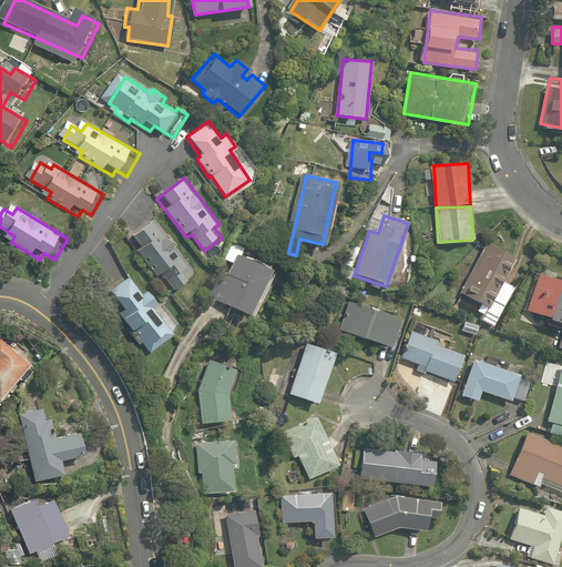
[(186,267),(153,223),(138,234),(141,239),(135,243),(161,276),(163,274),(177,294),(190,285),(180,272),(186,267)]
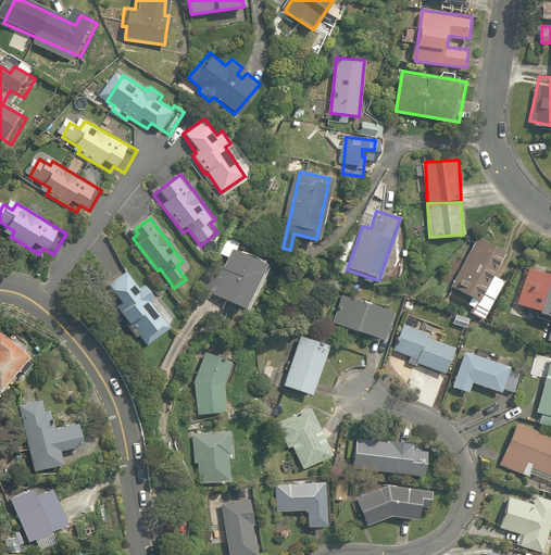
[(510,253),(478,237),(452,287),(477,300),(470,313),(486,322),(508,279),(499,275),(510,253)]
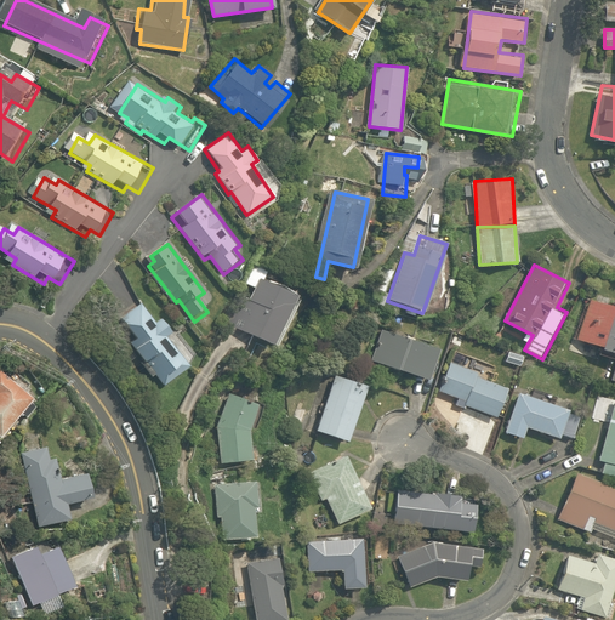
[(263,280),(267,271),(255,266),(248,285),(251,286),(235,329),(269,342),(290,290),(263,280)]
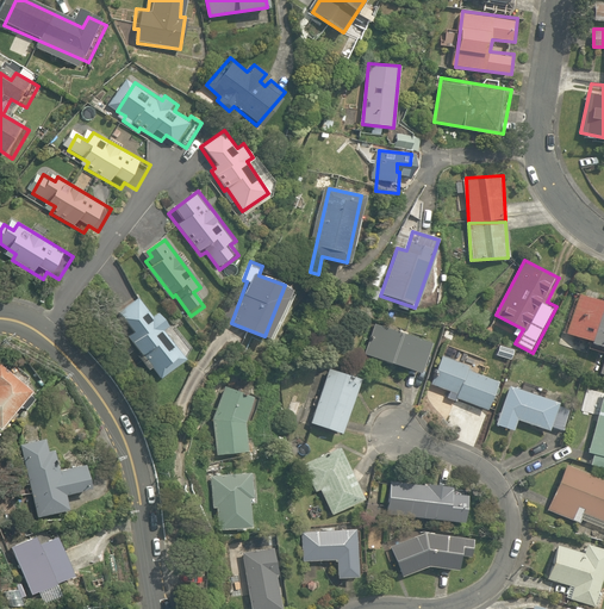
[(603,303),(578,296),(567,335),(603,346),(603,303)]
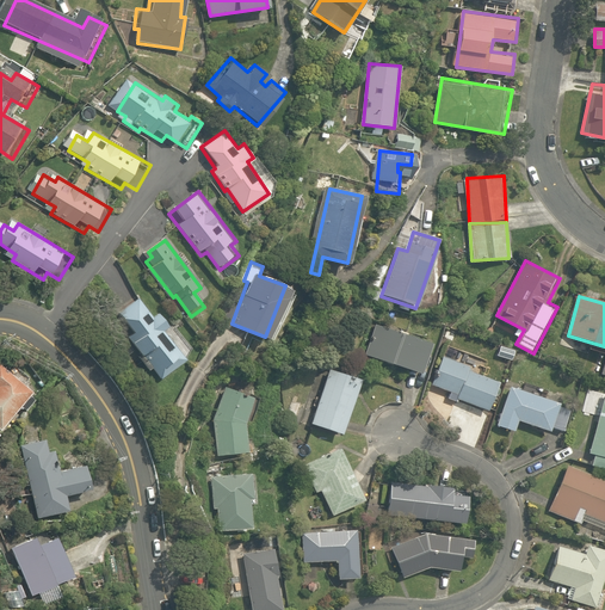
[(134,338),(130,342),(148,370),(153,368),(159,380),(184,363),(164,332),(171,327),(164,315),(158,319),(146,301),(121,316),(134,338)]
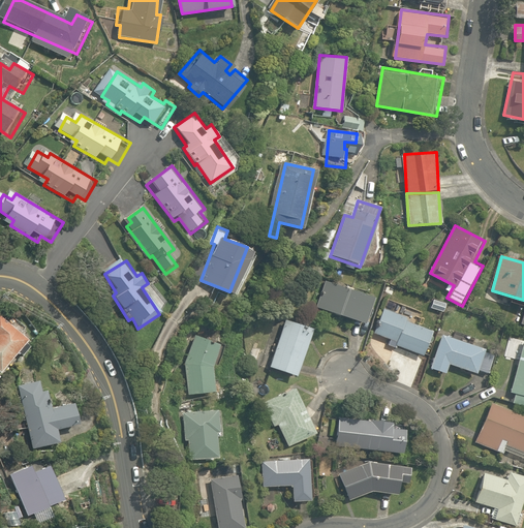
[(373,298),(329,281),(318,307),(364,323),(373,298)]
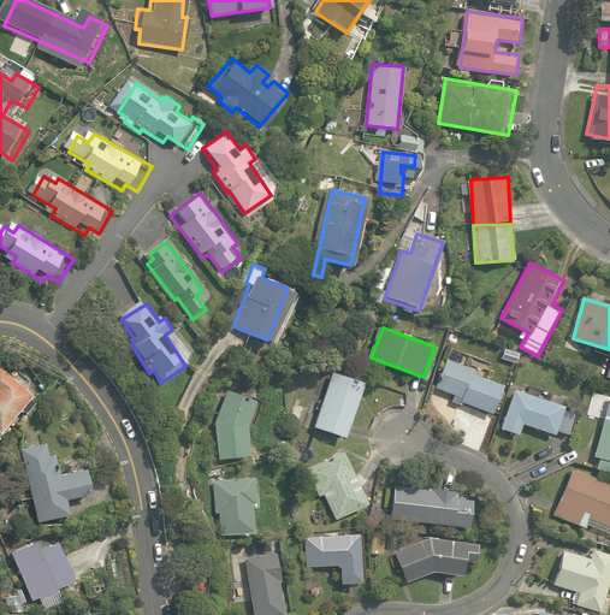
[(365,360),(341,352),(315,427),(345,437),(365,379),(359,378),(365,360)]
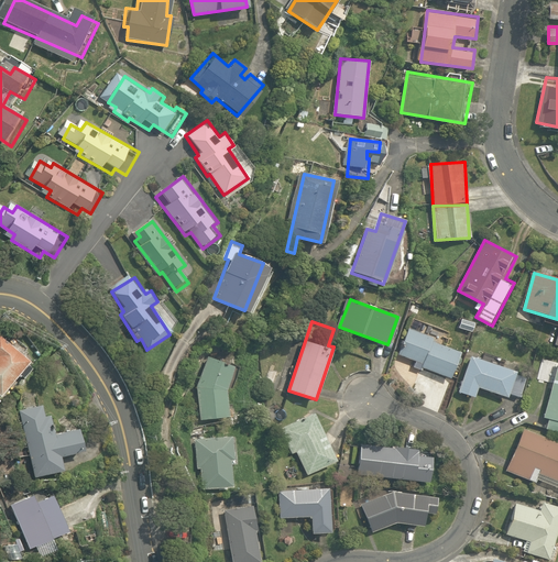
[(406,324),(397,353),(423,363),(420,366),(451,378),(461,352),(447,346),(451,335),(424,324),(422,330),(406,324)]
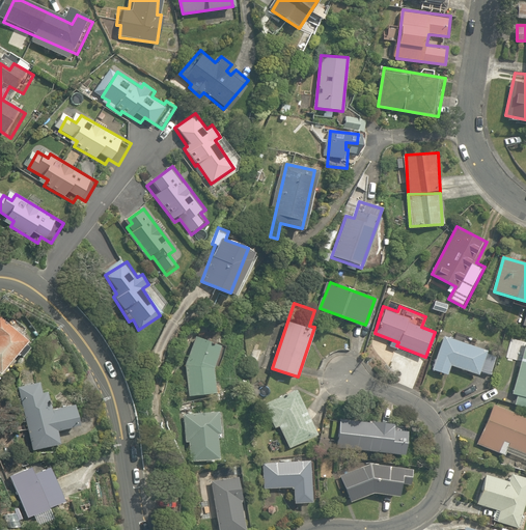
[(34,341),(0,314),(0,371),(7,377),(34,341)]
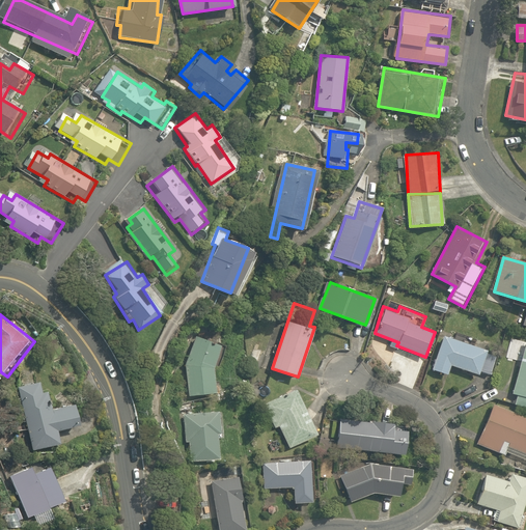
[(493,357),(494,353),(444,334),(432,368),(449,374),(451,366),(478,375),(479,372),(491,377),(497,358),(493,357)]
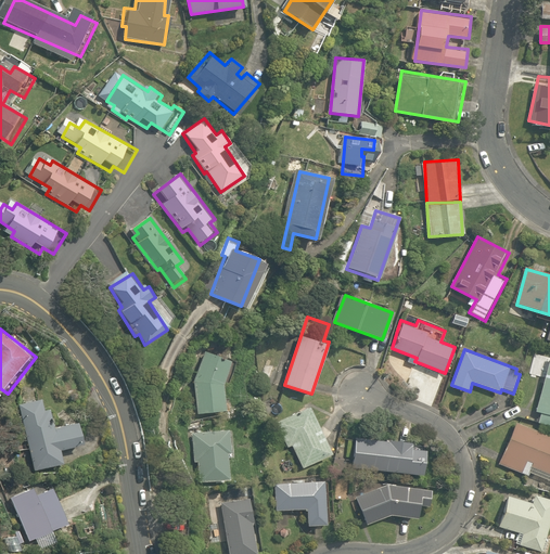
[(231,362),(207,352),(195,379),(203,420),(227,415),(221,385),(231,362)]
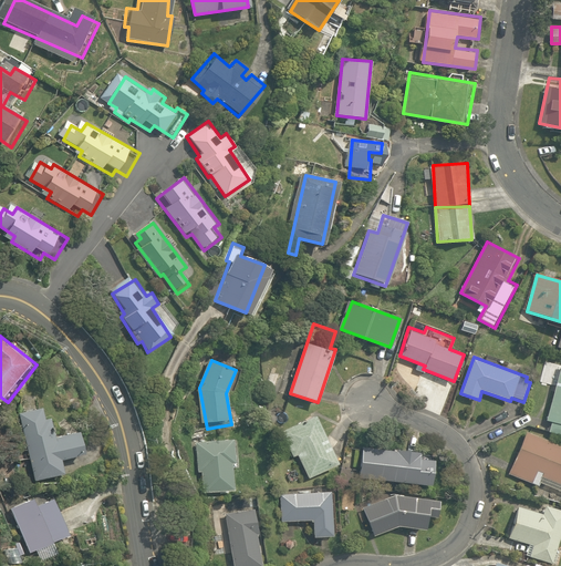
[(560,378),(546,431),(560,434),(560,378)]
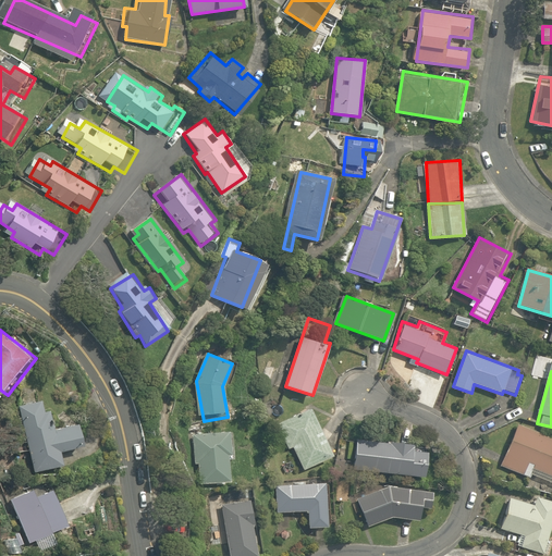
[(43,403),(19,407),(32,472),(61,467),(58,452),(81,447),(76,425),(48,431),(43,403)]
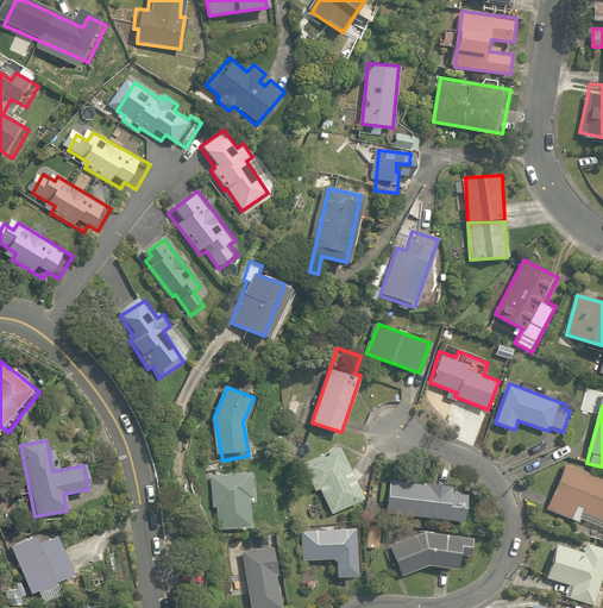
[(339,446),(302,463),(315,490),(321,488),(332,511),(363,496),(339,446)]
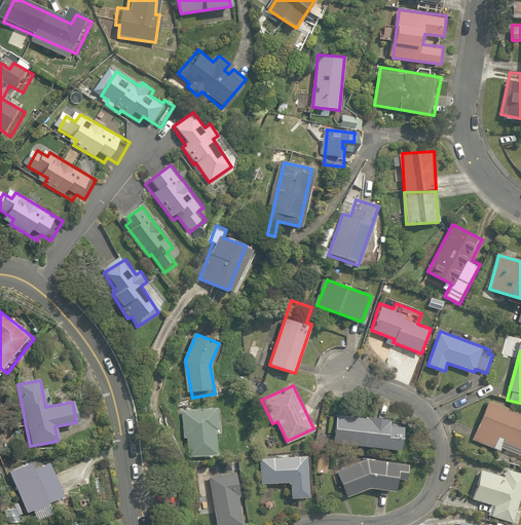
[(372,405),(339,402),(335,443),(400,450),(402,425),(388,424),(388,417),(371,416),(372,405)]
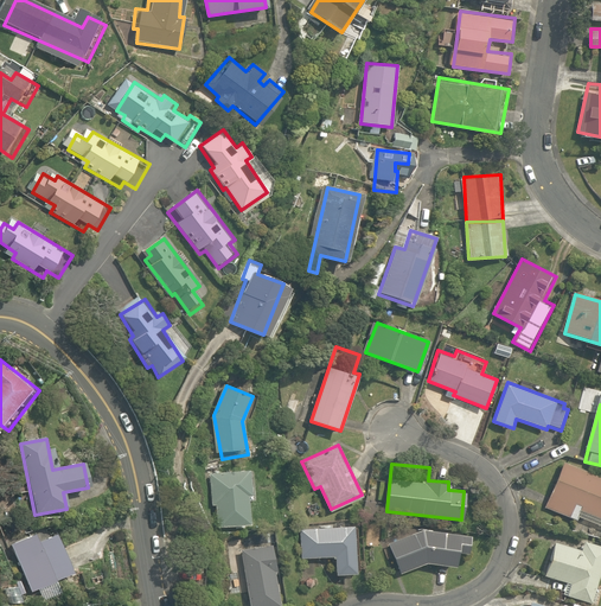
[(548,508),(581,521),(582,517),(600,523),(600,478),(564,465),(548,508)]
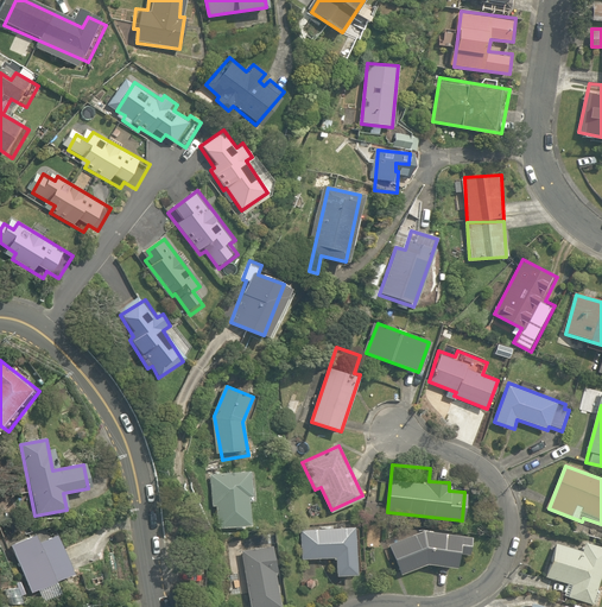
[(246,469),(210,470),(213,511),(219,510),(219,528),(249,526),(248,504),(258,503),(257,479),(246,479),(246,469)]
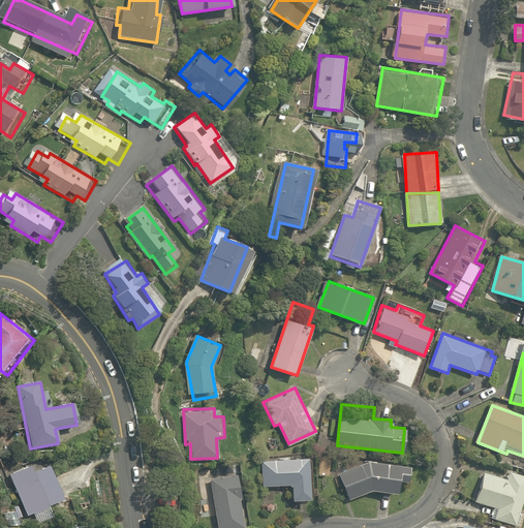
[(307,459),(265,461),(266,488),(291,487),(293,501),(308,500),(307,459)]
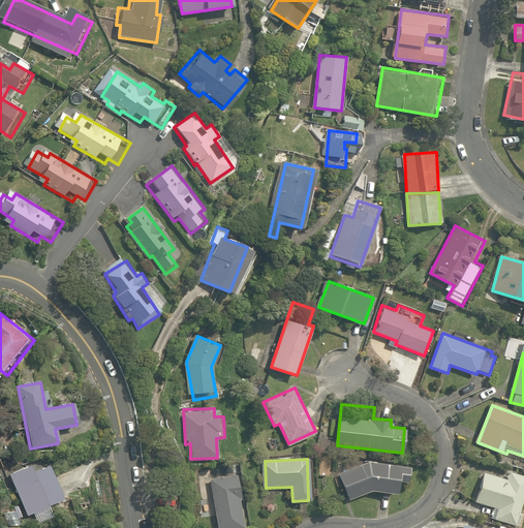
[(407,465),(369,460),(336,474),(352,501),(368,492),(396,496),(398,477),(405,478),(407,465)]
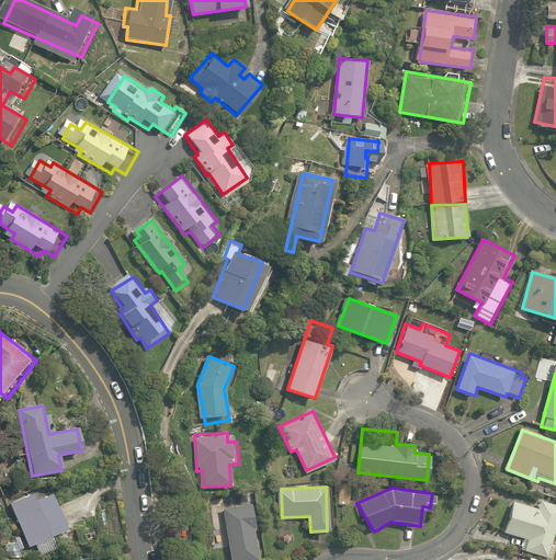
[(32,492),(10,500),(26,547),(67,533),(53,493),(34,500),(32,492)]
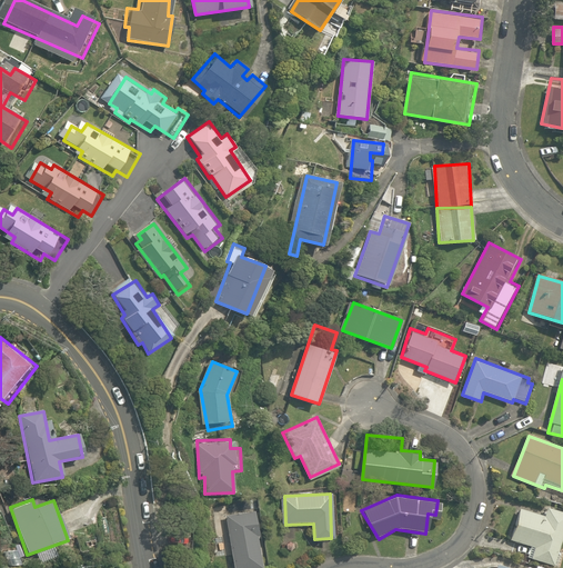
[(556,565),(562,544),(562,510),(548,506),(545,515),(523,508),(520,508),(510,540),(532,547),(530,557),(556,565)]
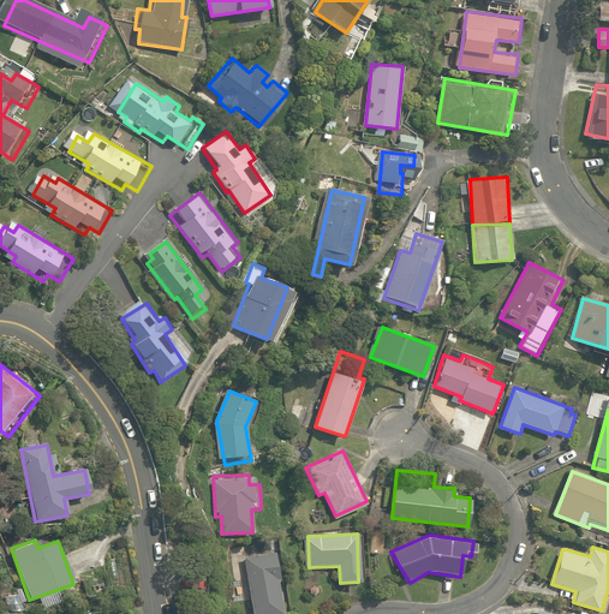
[(274,553),(244,556),(251,613),(281,613),(274,553)]
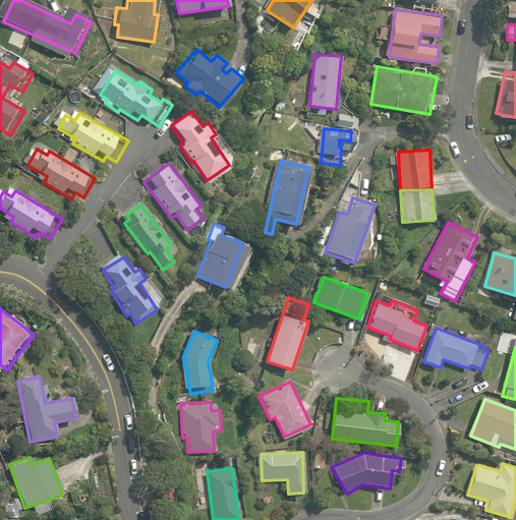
All buildings are outlined.
